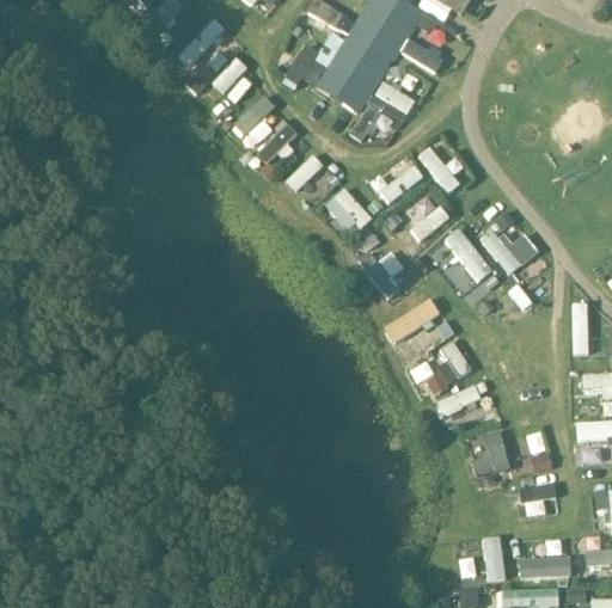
[(165,34),(187,6),(178,0),(163,0),(148,20),(165,34)]
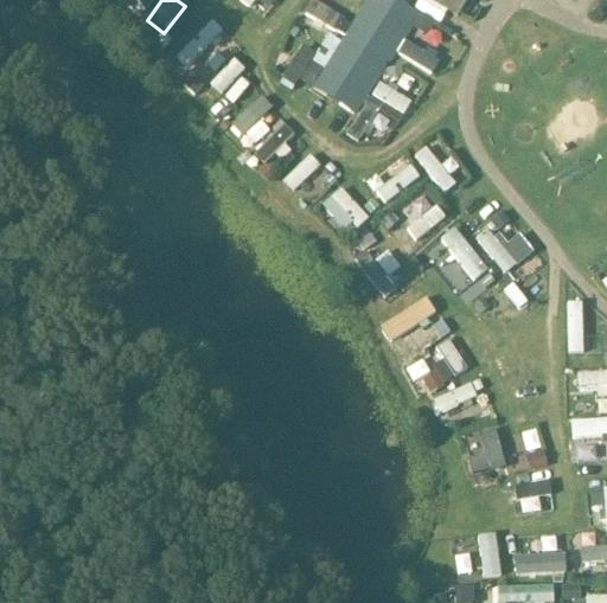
[(241,0),(259,15),(272,0),(241,0)]
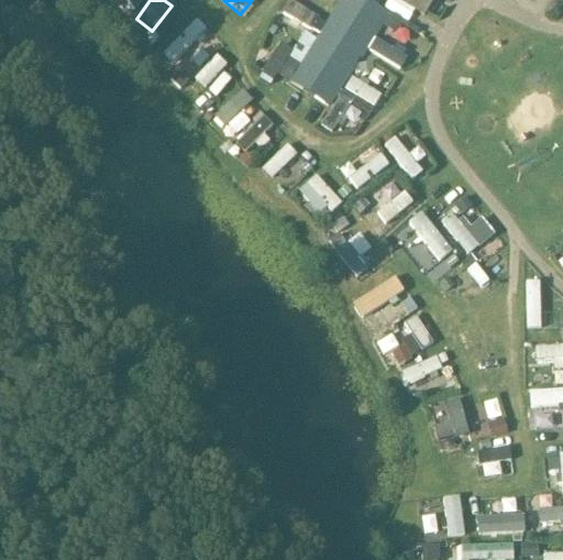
[(330,107),(337,96),(339,97),(321,124),(332,131),(337,123),(342,127),(348,118),(343,114),(354,98),(341,89),(356,66),(354,65),(360,57),(361,58),(388,13),(377,6),(381,0),(399,0),(424,15),(433,0),(339,0),(326,22),(319,18),(319,17),(293,0),(289,0),(282,12),(291,19),(289,22),(298,28),(300,23),(311,30),(312,29),(320,34),(317,40),(315,39),(312,43),(301,36),(293,50),(280,42),(273,55),(268,52),(265,57),(269,59),(261,73),(262,74),(258,78),(269,85),(277,74),(330,107)]
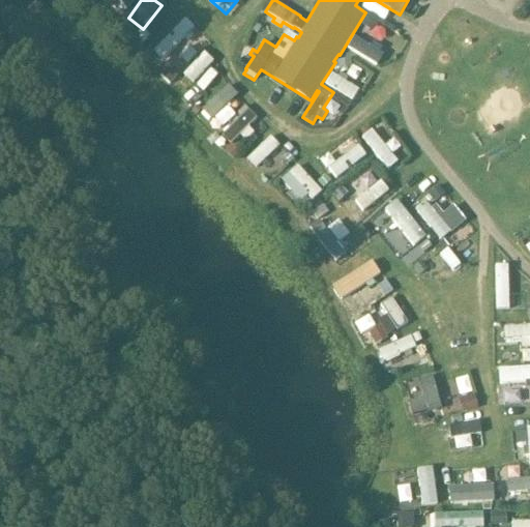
[(166,59),(194,23),(182,15),(155,51),(166,59)]
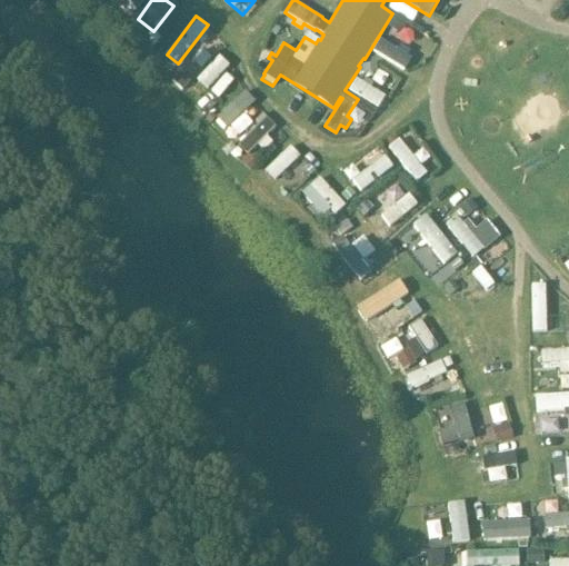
[(405,68),(413,56),(380,36),(372,48),(405,68)]
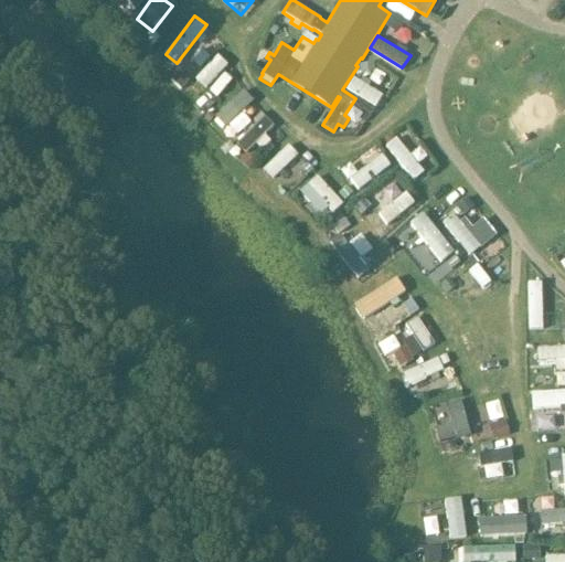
[(198,67),(210,55),(201,46),(190,60),(198,67)]
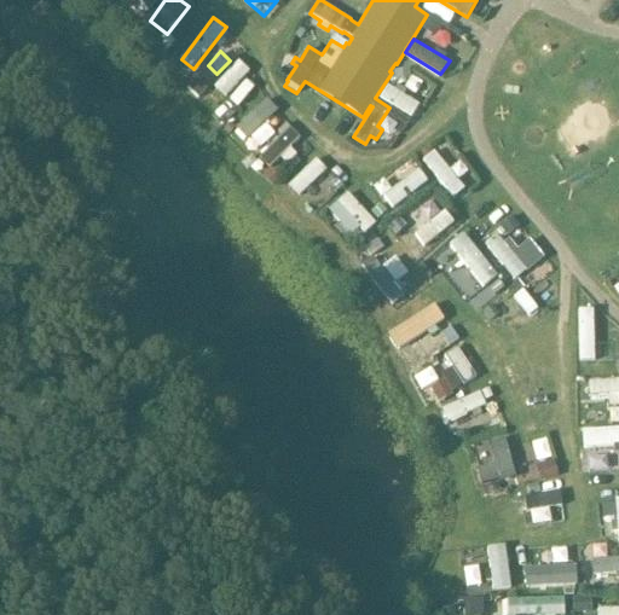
[(214,83),(226,94),(250,68),(239,58),(214,83)]
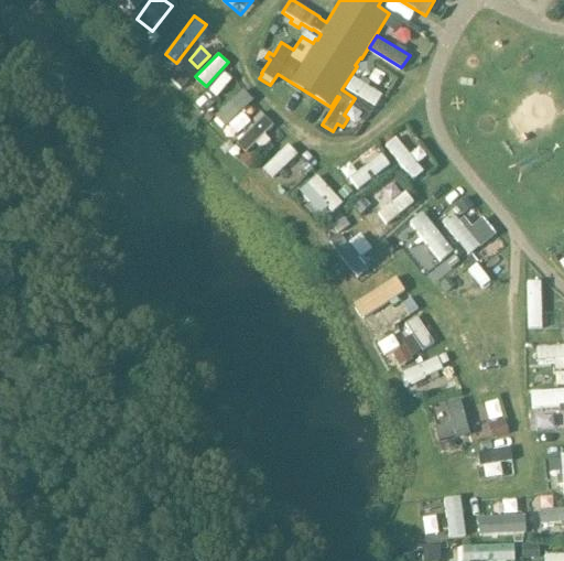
[(350,78),(346,89),(376,101),(380,92),(350,78)]
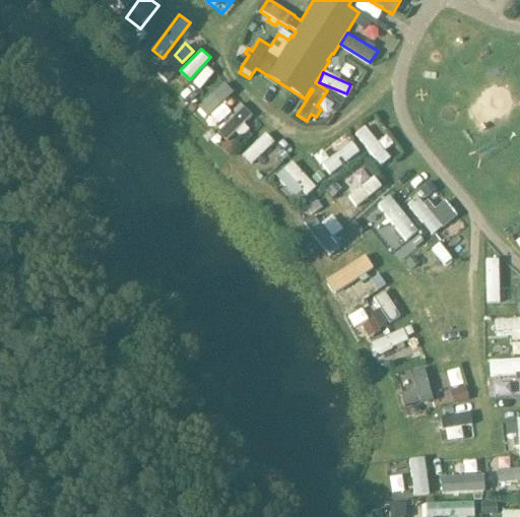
[(222,102),(234,89),(222,80),(199,106),(218,123),(231,109),(222,102)]
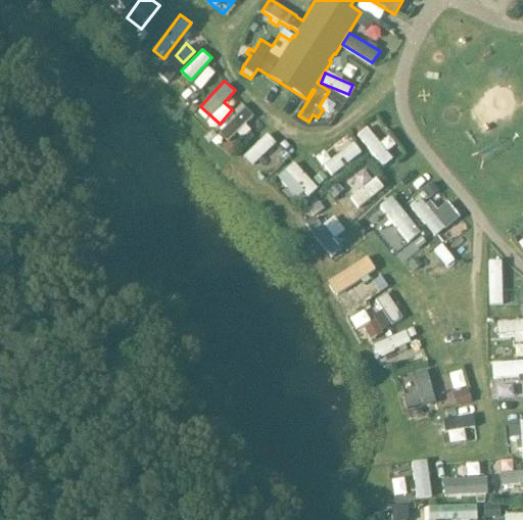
[(227,140),(254,114),(246,106),(220,132),(227,140)]
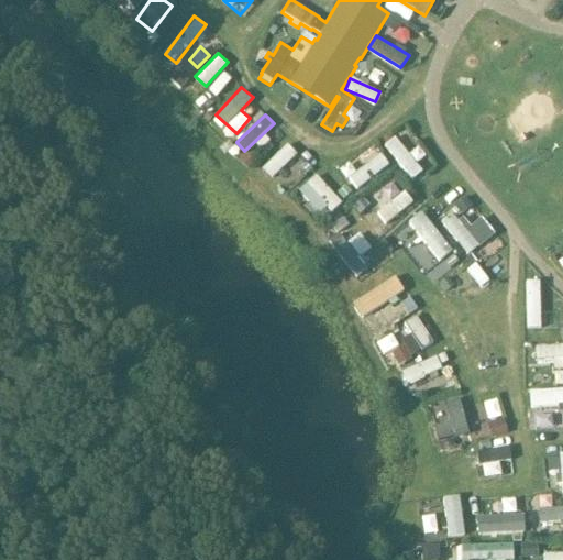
[(405,128),(397,133),(408,150),(417,144),(405,128)]
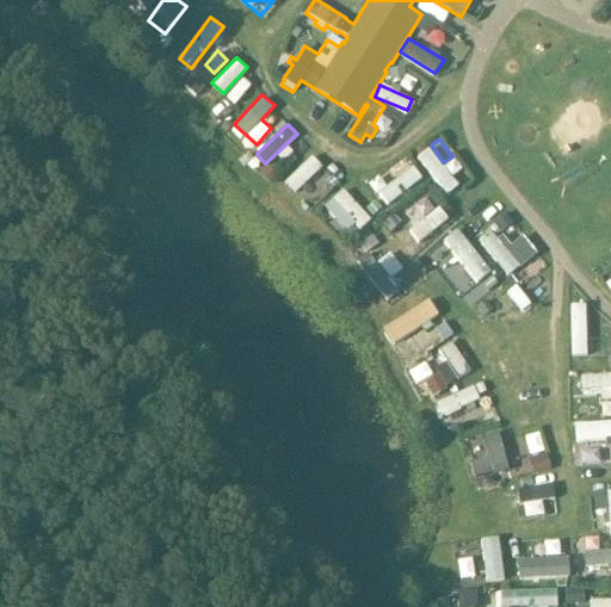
[(427,147),(417,155),(448,193),(458,184),(448,169),(446,169),(427,147)]
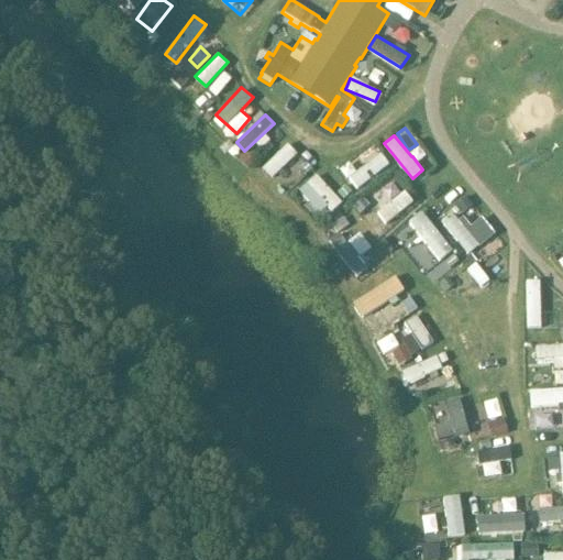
[(262,166),(272,177),(297,152),(287,142),(262,166)]
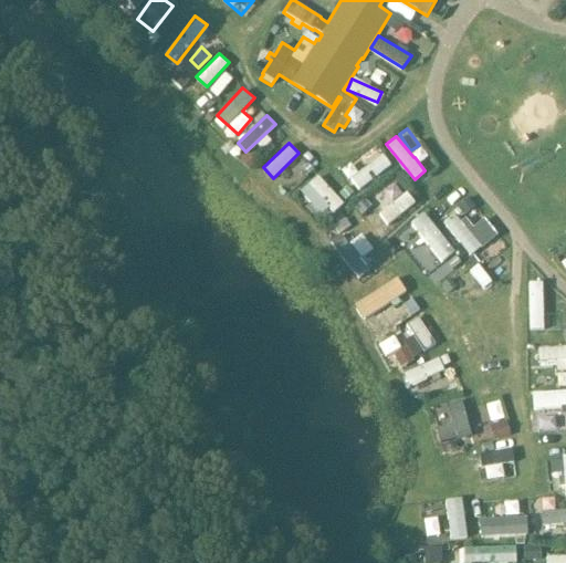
[(359,189),(391,165),(383,152),(349,176),(359,189)]
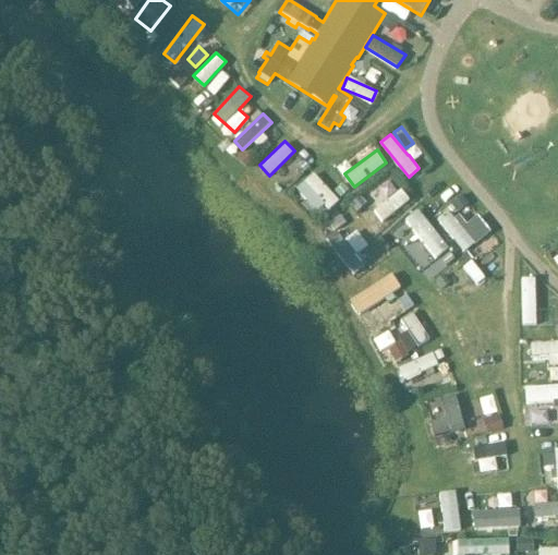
[(315,171),(304,181),(327,209),(338,200),(315,171)]
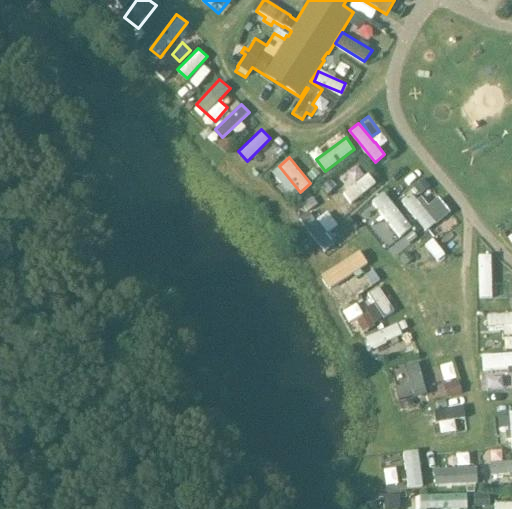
[(354,157),(334,174),(350,192),(370,175),(354,157)]
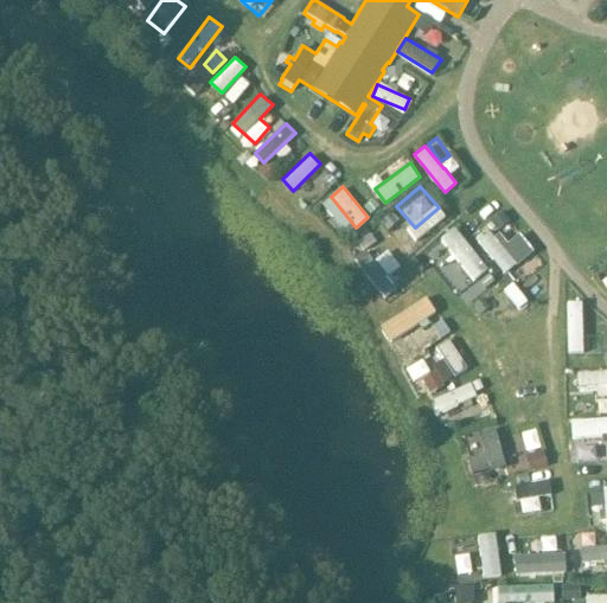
[(489,226),(510,241),(518,229),(497,213),(489,226)]
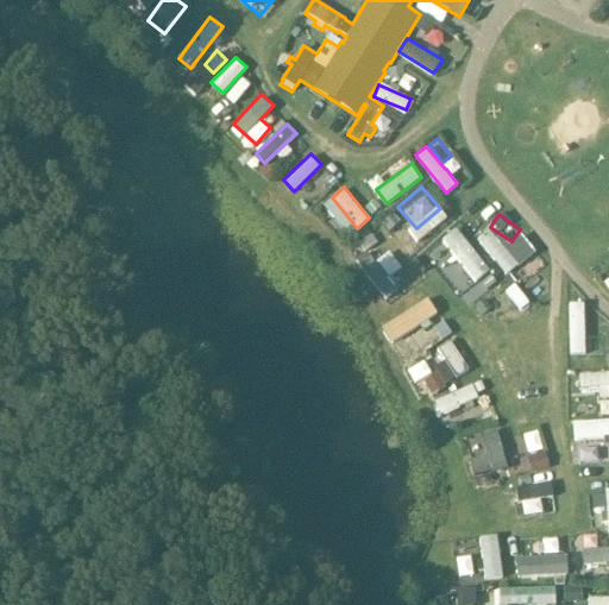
[(471,301),(498,276),(453,227),(427,252),(471,301)]
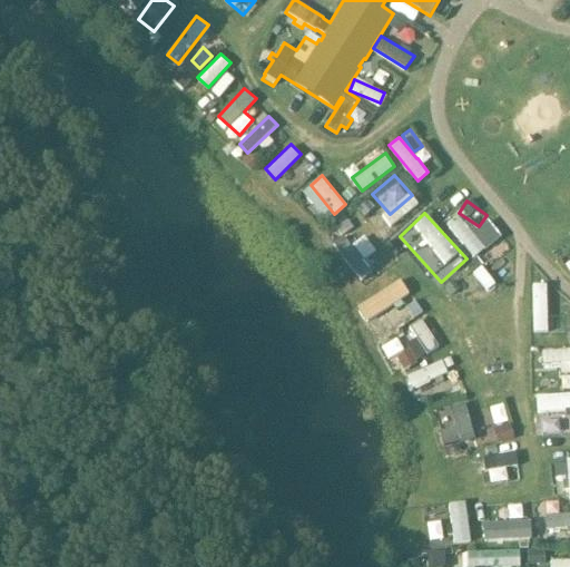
[(502,235),(489,218),(477,227),(465,213),(450,225),(474,256),(502,235)]
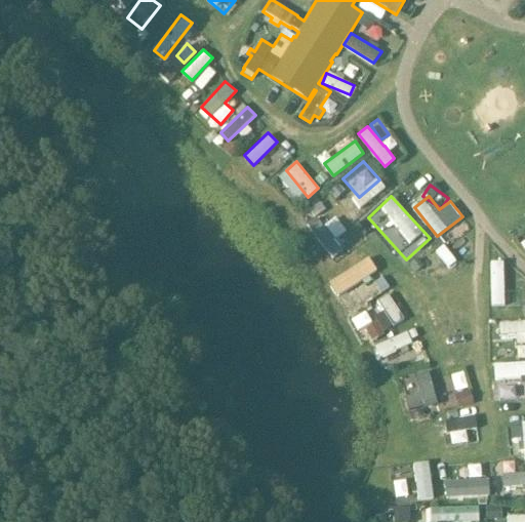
[(334,256),(345,248),(321,218),(311,228),(334,256)]
